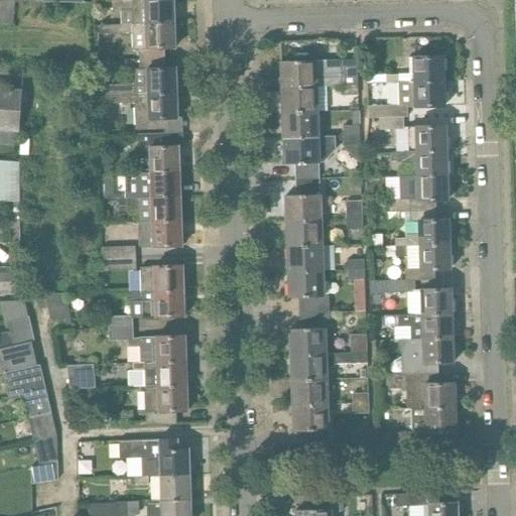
[(121,25),(174,23),(173,0),(150,0),(123,1),(112,1),(112,12),(121,11),(121,25)]
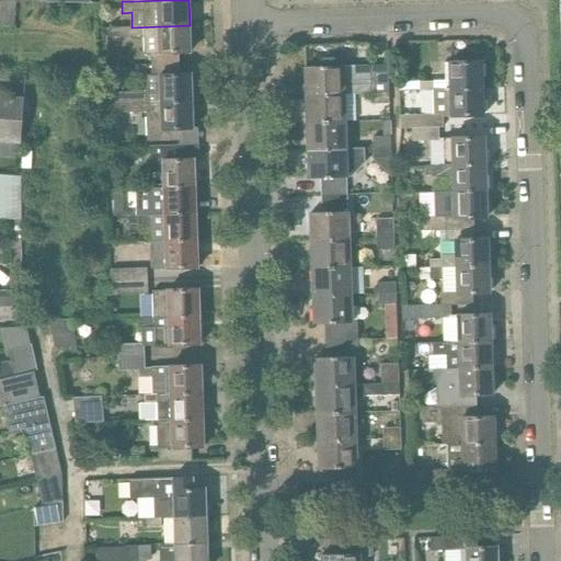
[(151,66),(178,65),(178,54),(191,53),(190,25),(132,27),(109,29),(109,38),(144,37),(144,56),(150,55),(151,66)]
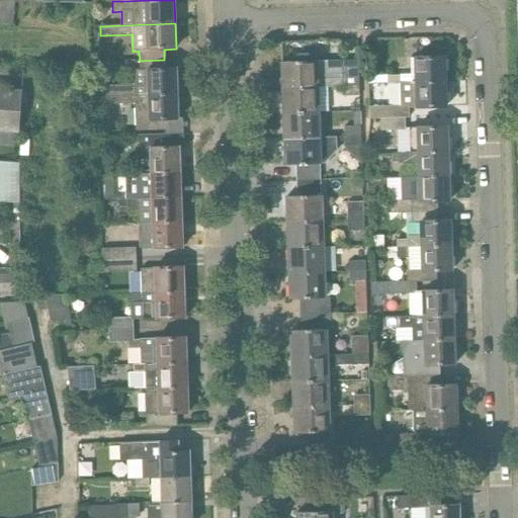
[(412,83),(445,82),(445,58),(411,59),(412,83)]
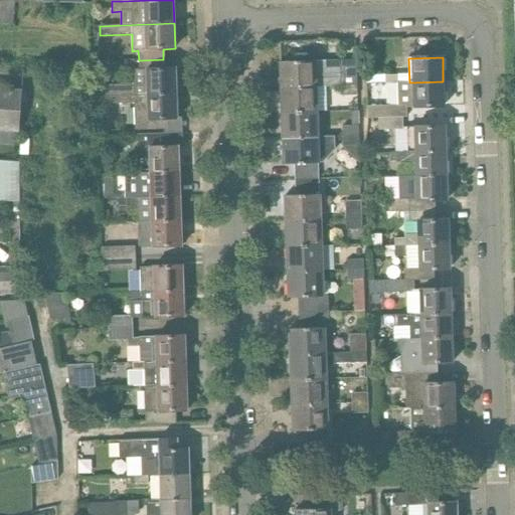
[(136,97),(176,95),(175,68),(164,69),(163,59),(139,60),(139,70),(134,70),(135,87),(136,97)]
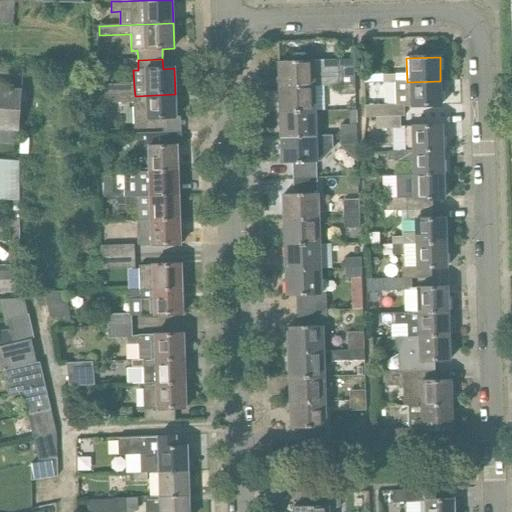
[(339,86),(355,86),(354,60),(338,60),(338,74),(313,75),(313,61),(278,62),(279,88),(315,87),(339,86)]
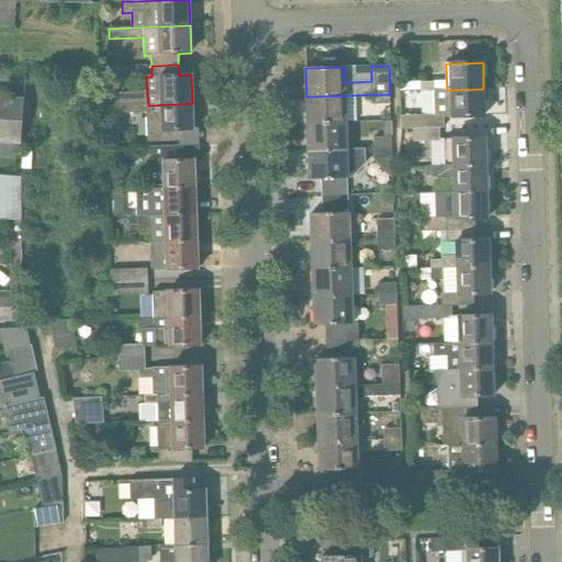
[(434,91),(434,82),(419,82),(420,92),(434,91)]
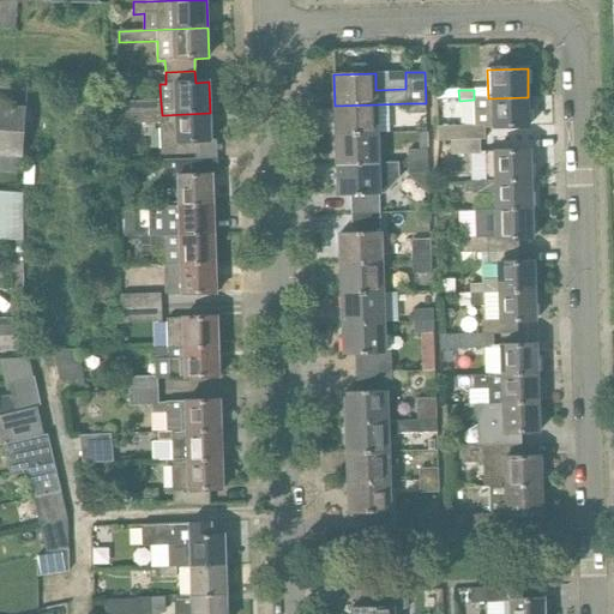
[(492,130),(492,128),(529,127),(528,97),(488,98),(474,100),(475,126),(438,127),(438,142),(451,142),(481,142),(486,140),(485,130),(492,130)]
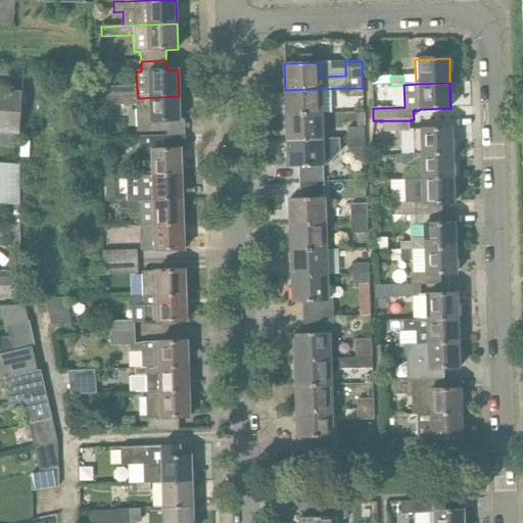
[(138,98),(137,88),(101,89),(102,99),(138,98)]
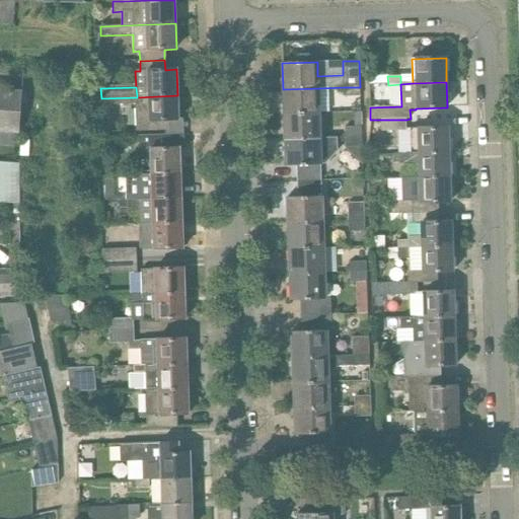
[(360,87),(344,87),(344,97),(360,97),(360,87)]
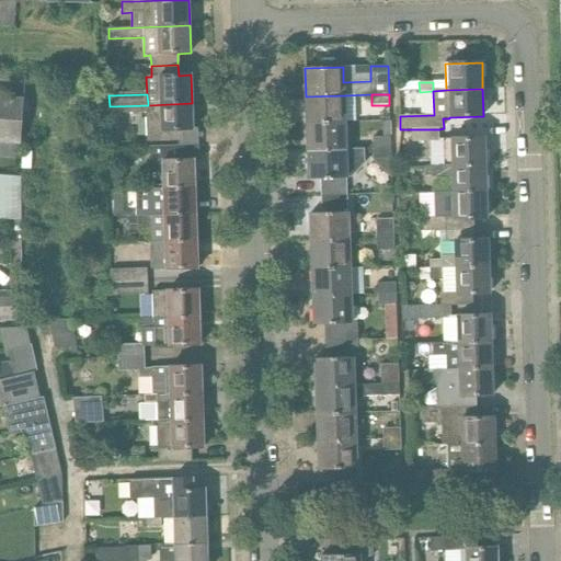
[(307,124),(346,123),(345,95),(306,96),(307,124)]
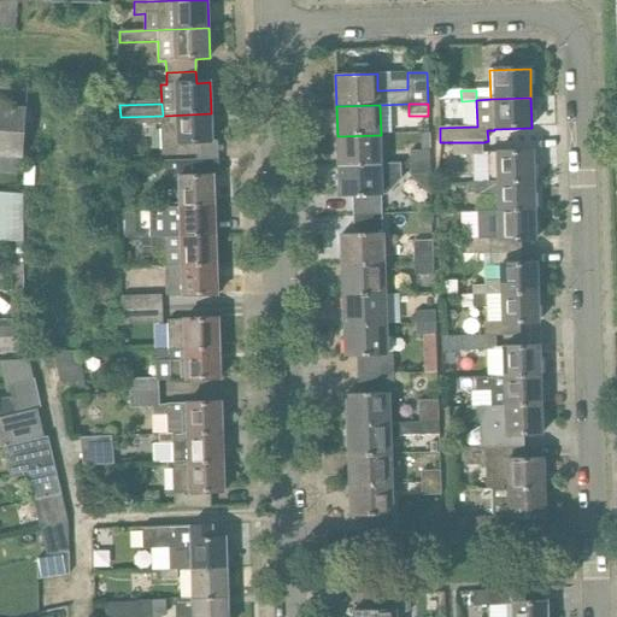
[(0,106),(0,158),(23,160),(27,109),(0,106)]
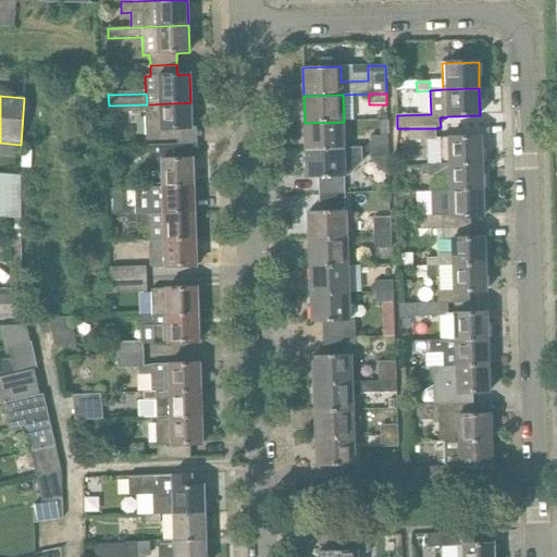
[(145,112),(146,141),(182,140),(182,130),(192,130),(190,102),(147,104),(109,106),(109,123),(121,123),(121,113),(145,112)]
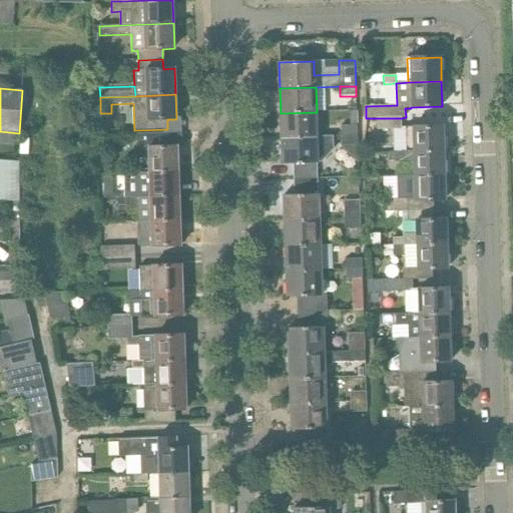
[(282,138),(318,137),(317,112),(281,113),(282,138)]
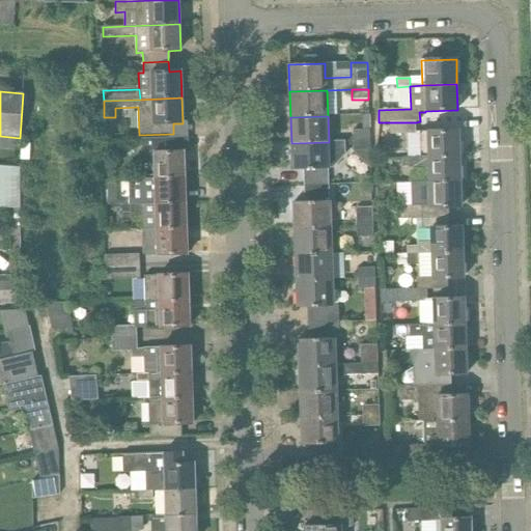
[(416,122),(390,122),(390,135),(416,134),(416,122)]
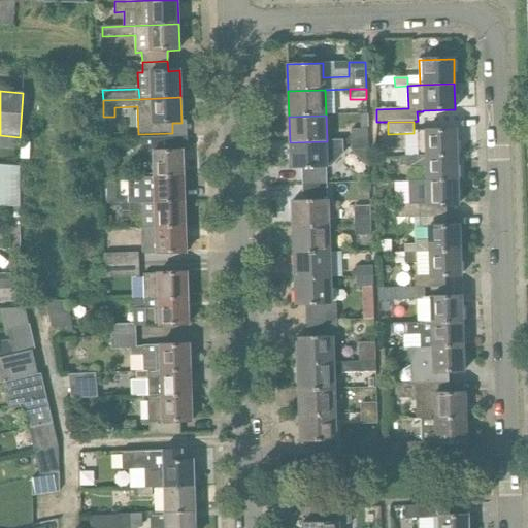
[(74,143),(86,144),(87,127),(75,127),(74,143)]
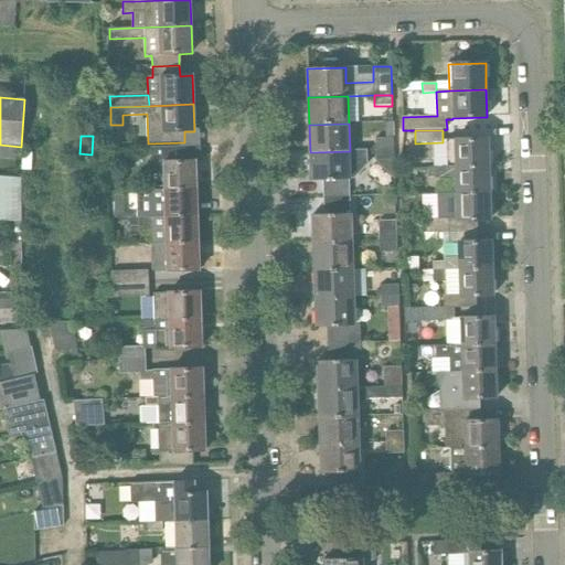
[(375,150),(394,149),(394,138),(375,139),(375,150)]
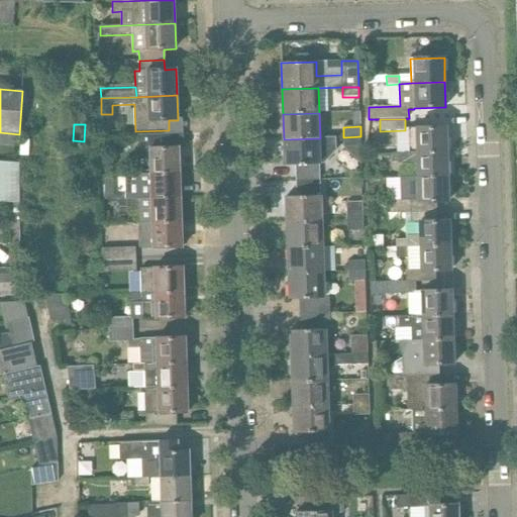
[(409,152),(447,151),(446,127),(409,128),(409,152)]
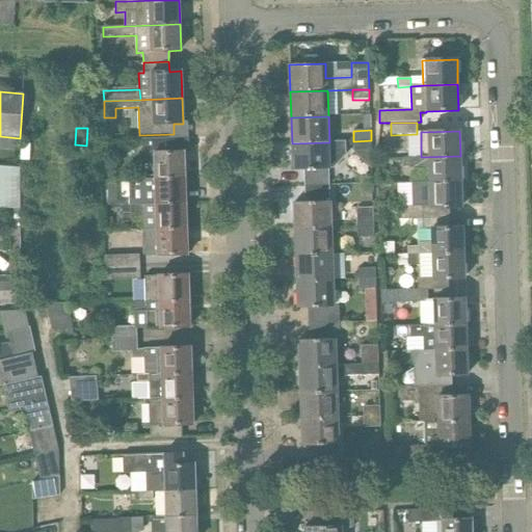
[(25,158),(48,159),(49,138),(25,137),(25,158)]
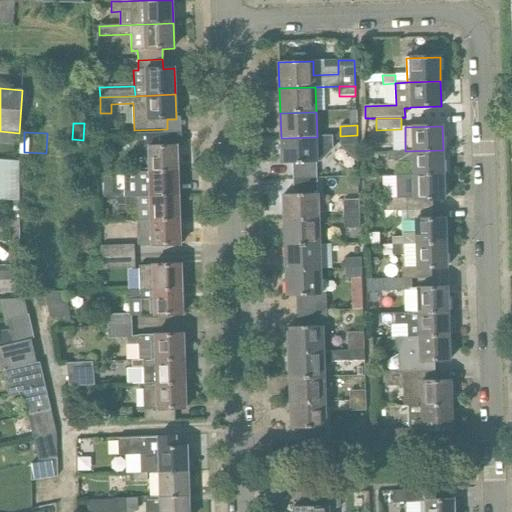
[(148,172),(178,171),(177,146),(167,146),(167,133),(136,134),(137,159),(148,158),(148,172)]
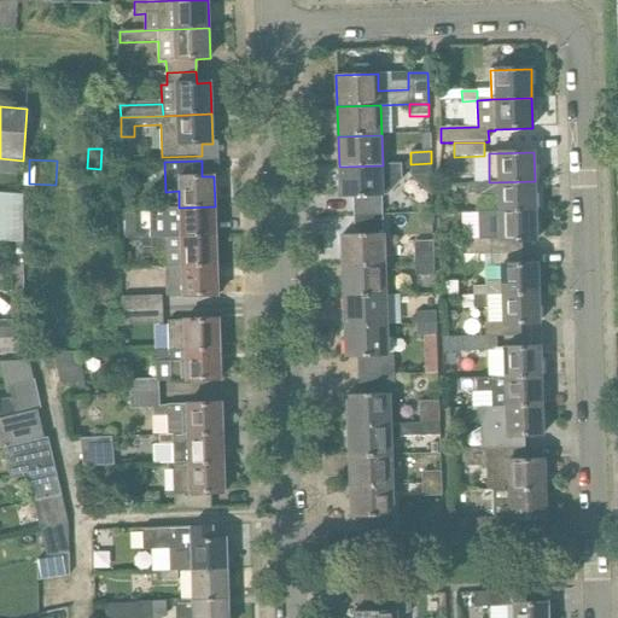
[(412,176),(431,176),(431,163),(410,164),(412,176)]
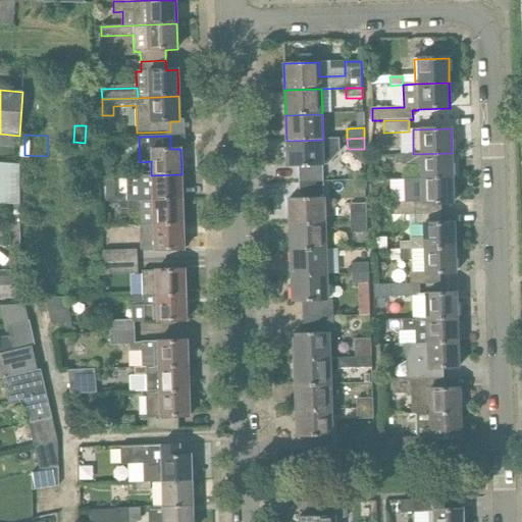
[(341,140),(323,140),(286,141),(288,167),(298,167),(299,184),(323,181),(322,166),(324,166),(327,165),(341,150),(341,140)]
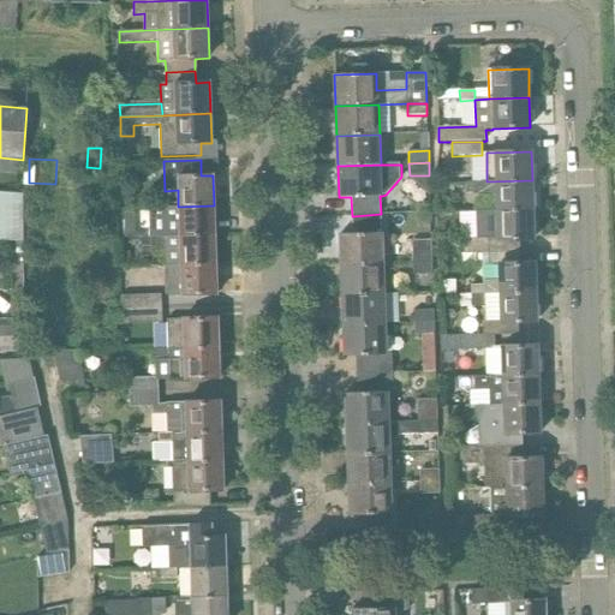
[(495,213),(533,212),(532,180),(487,181),(467,183),(467,192),(481,192),(481,197),(495,196),(495,213)]
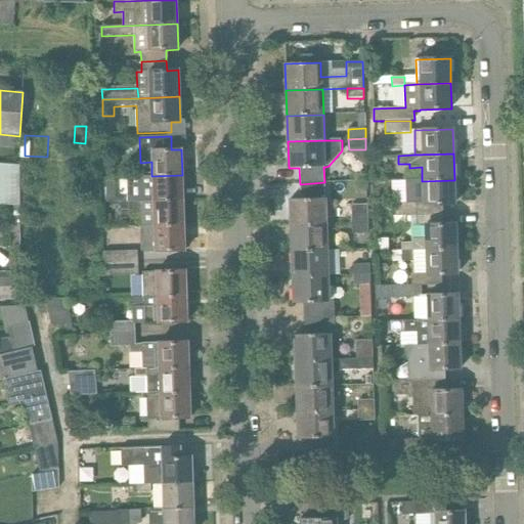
[(0,182),(18,182),(18,167),(0,167),(0,182)]
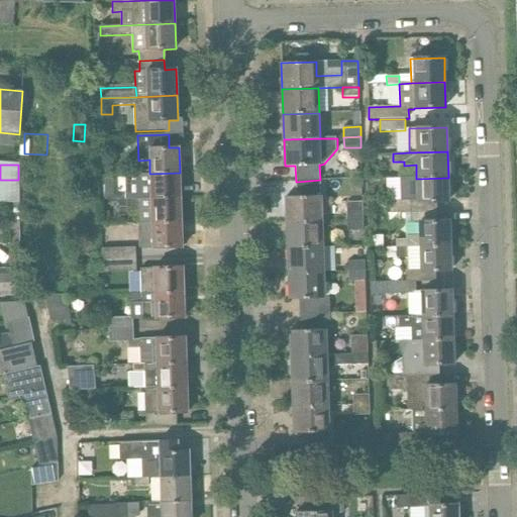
[(138,199),(181,198),(180,173),(149,174),(137,174),(138,199)]
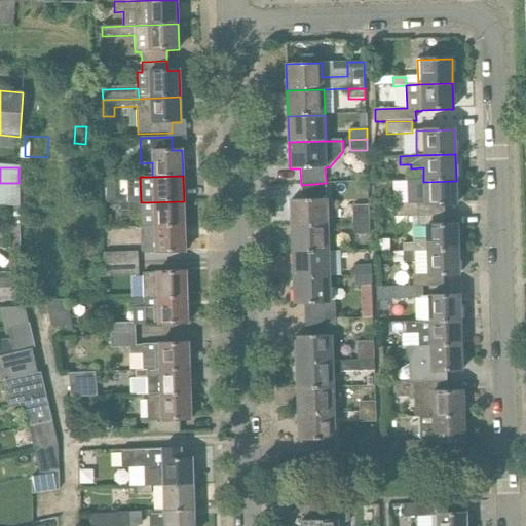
[(101,205),(117,204),(116,180),(100,181),(101,205)]
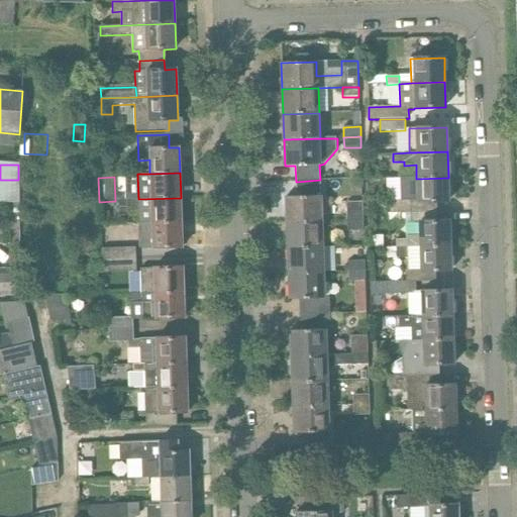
[(411,213),(437,212),(437,202),(448,202),(448,178),(416,179),(414,179),(415,202),(411,202),(411,200),(386,201),(387,214),(411,213)]
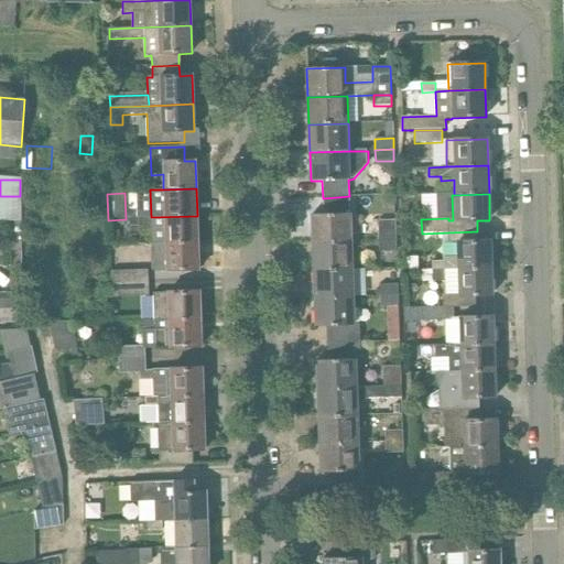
[(0,221),(21,221),(20,196),(0,196),(0,221)]
